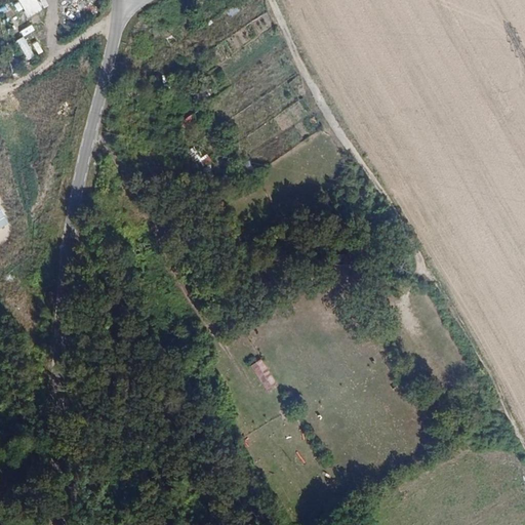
[(19,0),(28,17),(43,10),(38,0),(19,0)]
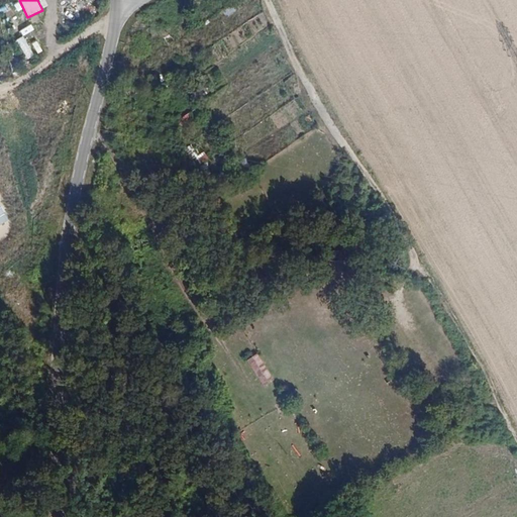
[(61,4),(66,16),(101,3),(100,0),(67,0),(68,1),(61,4)]
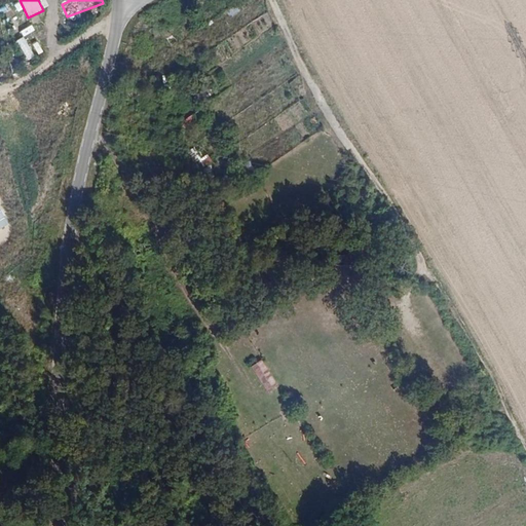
[(29,27),(41,21),(38,15),(27,21),(29,27)]
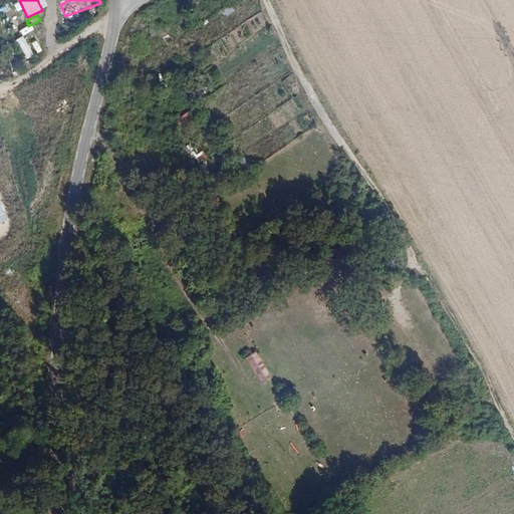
[(25,59),(35,54),(26,35),(16,40),(25,59)]
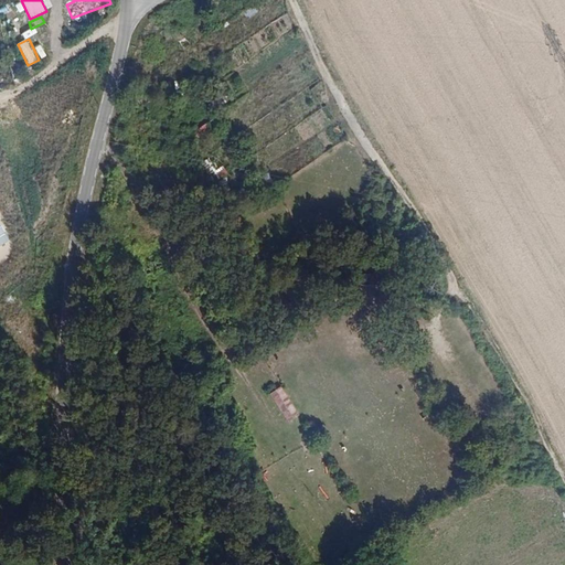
[(202,44),(190,51),(198,63),(209,56),(202,44)]
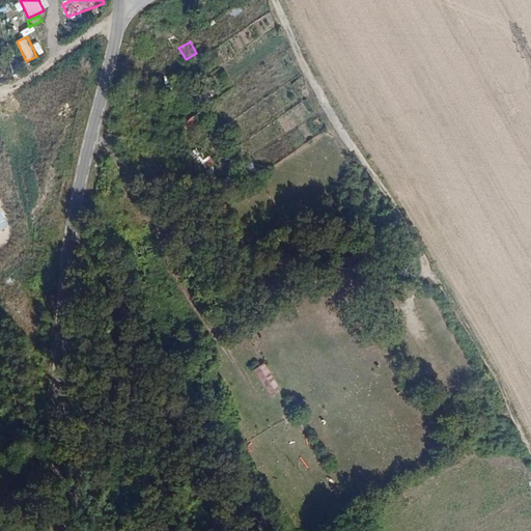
[(199,113),(182,124),(185,131),(202,119),(199,113)]
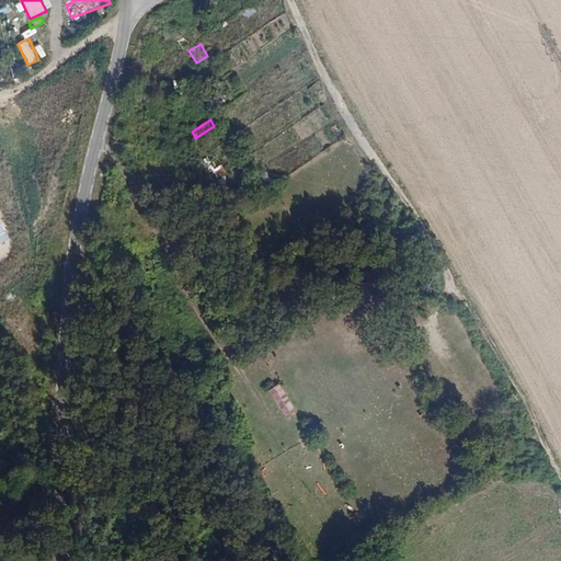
[(144,263),(149,275),(165,268),(161,256),(144,263)]
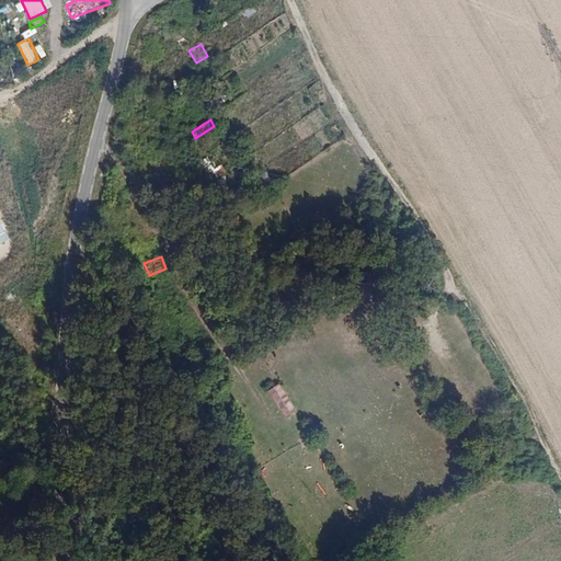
[(279,384),(267,391),(286,419),(298,411),(279,384)]
